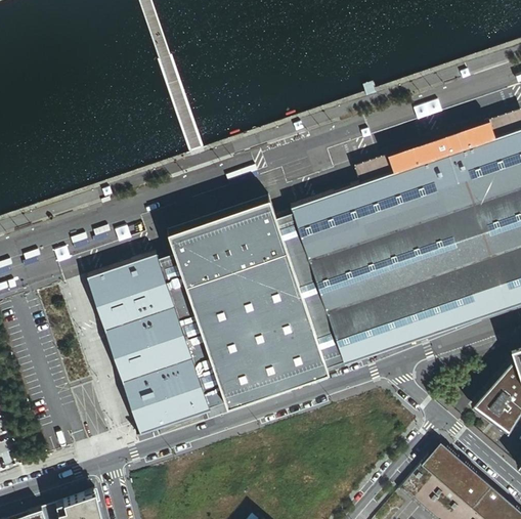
[(520,112),(358,167),(360,176),(363,186),(292,210),(293,216),(275,222),(268,201),(219,218),(169,236),(175,258),(159,262),(156,257),(87,280),(91,292),(90,292),(101,325),(102,323),(109,343),(107,343),(119,376),(120,375),(127,393),(125,394),(136,426),(137,426),(141,436),(211,413),(210,411),(227,404),(227,406),(328,373),(326,368),(343,362),(345,366),(520,306),(520,112)]
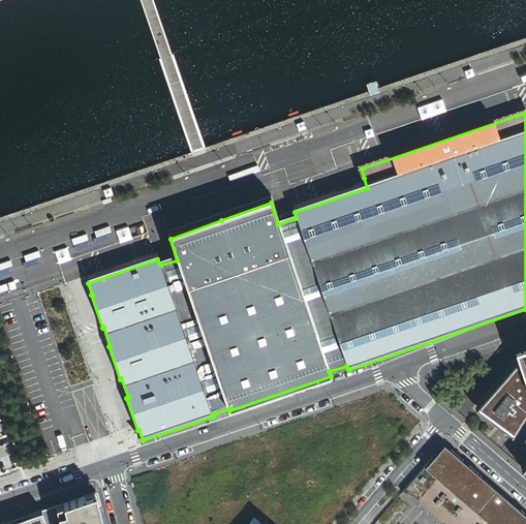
[(500,389),(480,418),(513,441),(525,423),(525,368),(519,363),(500,389)]
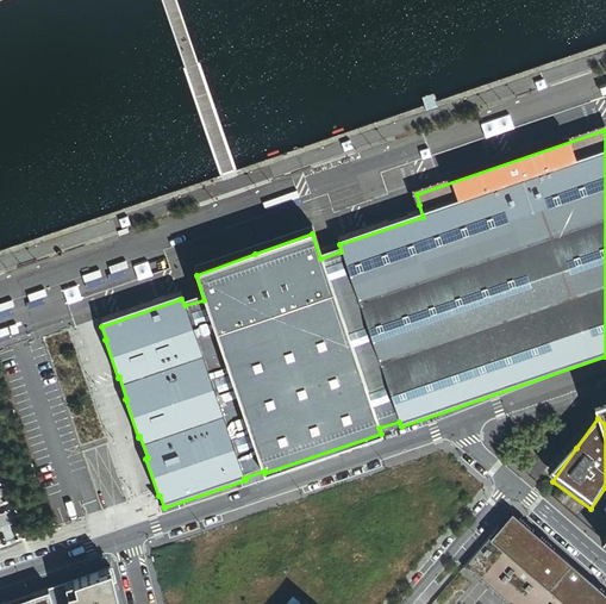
[(605,593),(516,516),(467,573),(468,573),(469,571),(506,603),(605,603),(605,593)]
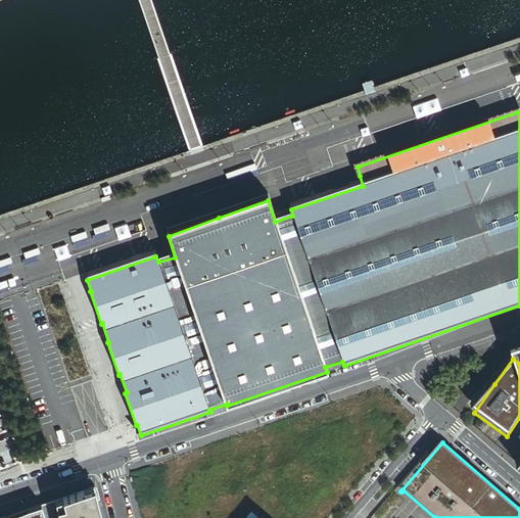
[(102,517),(95,489),(55,505),(58,515),(53,517),(47,517),(45,508),(16,517),(102,517)]
